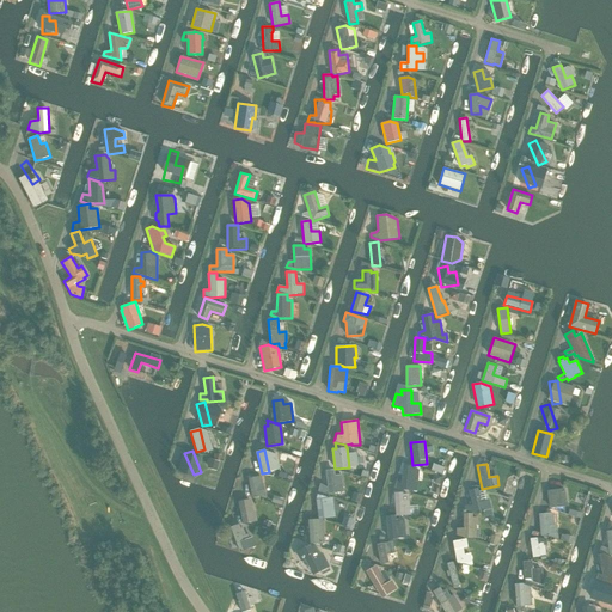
[(412,466),(403,465),(402,483),(397,483),(396,490),(417,491),(418,470),(412,466)]
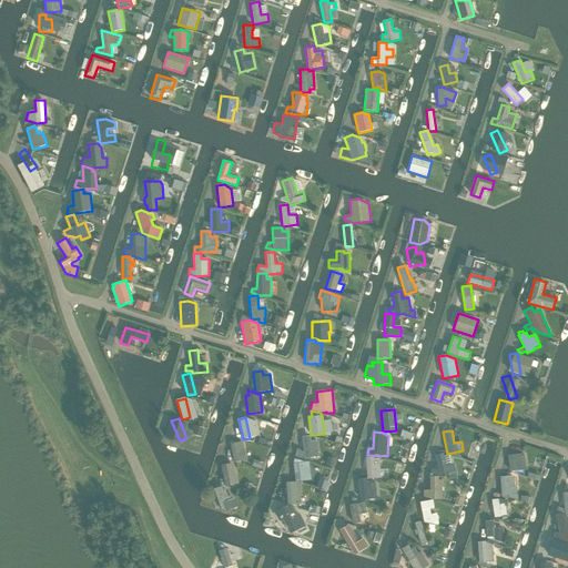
[(311,442),(311,436),(302,436),(304,453),(297,448),(295,456),(305,459),(305,458),(320,457),(317,440),(311,442)]
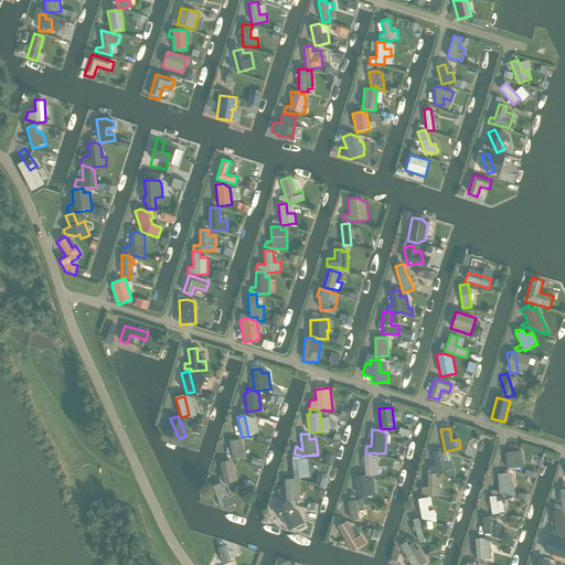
[(242,439),(230,441),(233,459),(245,457),(242,439)]
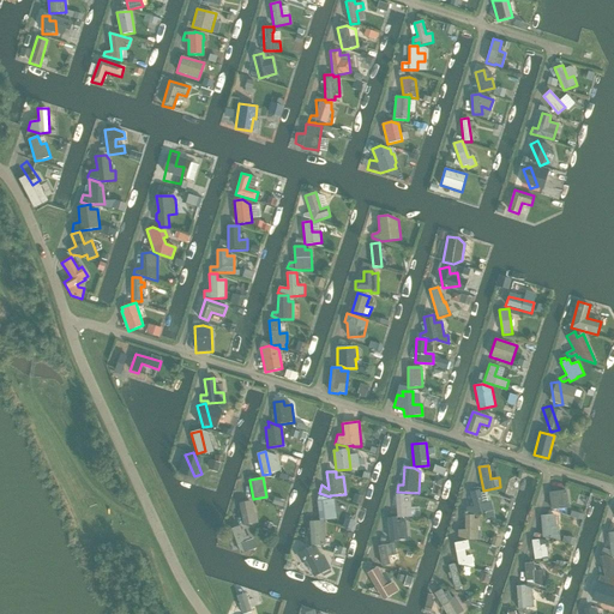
[(482,504),(479,489),(470,492),(474,506),(467,507),(468,512),(476,515),(485,513),(486,515),(494,518),(491,501),(482,504)]
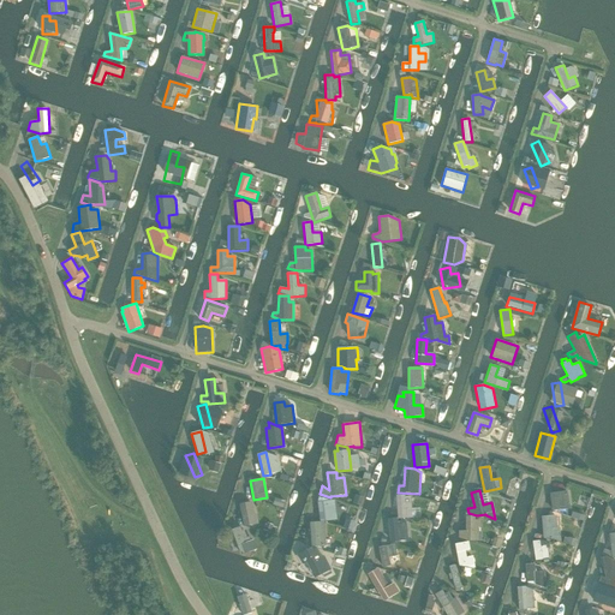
[(567,491),(550,493),(551,511),(568,508),(567,491)]
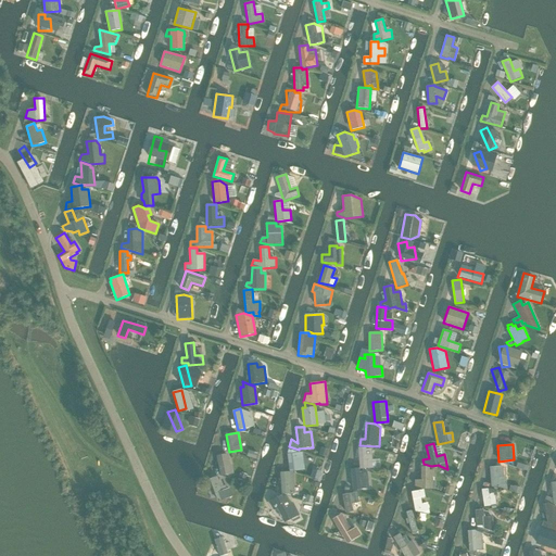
[(366,450),(366,447),(357,449),(359,469),(373,468),(371,449),(366,450)]
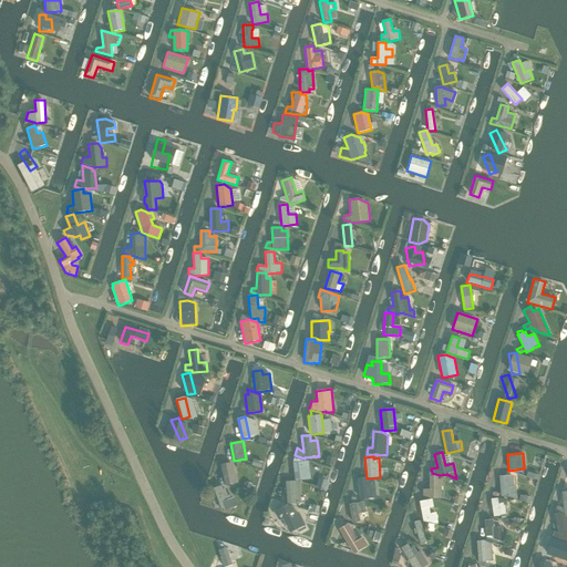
[(295,459),(294,463),(296,481),(309,480),(307,462),(295,459)]
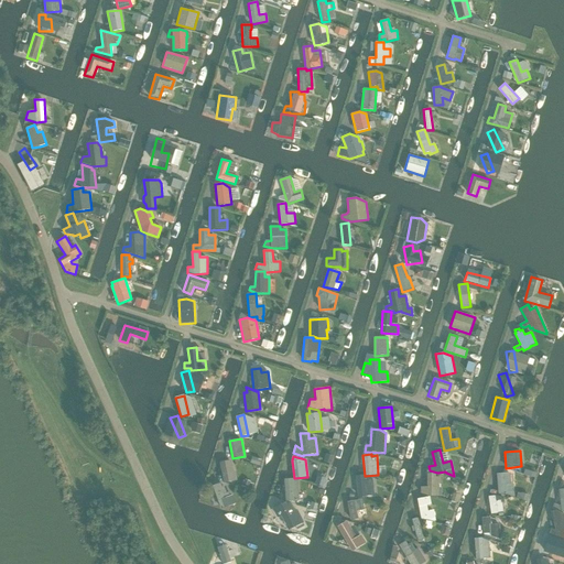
[(231,459),(219,462),(224,483),(237,480),(236,472),(234,472),(231,459)]
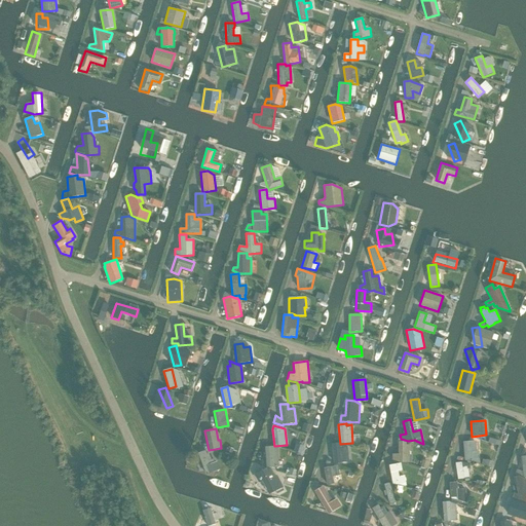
[(476,441),(463,442),(464,460),(472,459),(472,461),(480,463),(479,451),(477,451),(476,441)]
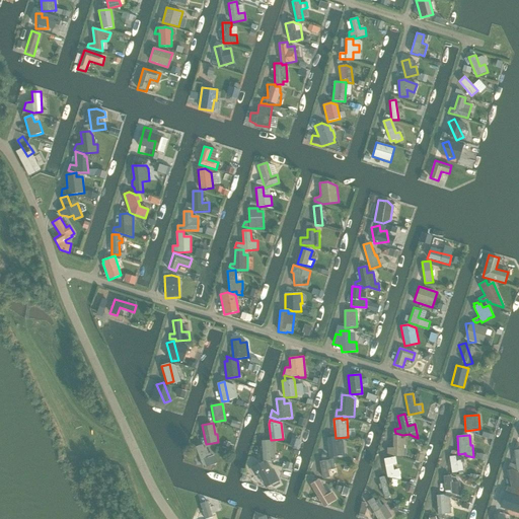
[(393,448),(387,448),(386,454),(394,456),(406,456),(406,448),(405,448),(405,439),(400,439),(400,436),(393,436),(393,448)]
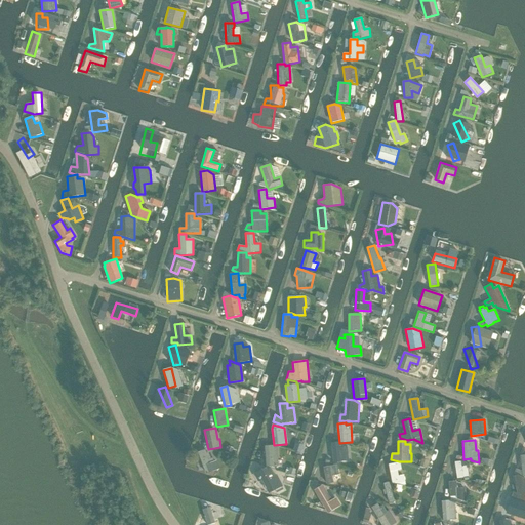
[(338,442),(331,443),(333,462),(349,460),(347,446),(339,447),(338,442)]
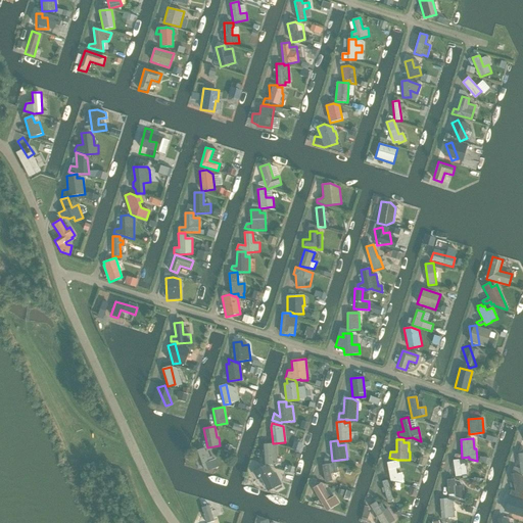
[(276,443),(264,444),(265,465),(278,464),(276,443)]
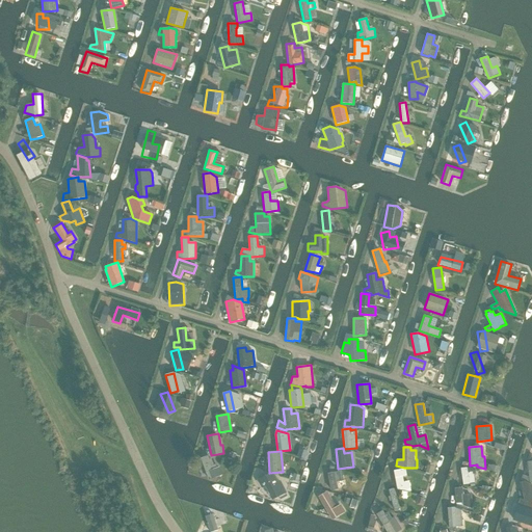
[(208,455),(201,458),(208,480),(222,475),(219,467),(216,468),(215,464),(212,466),(211,463),(213,462),(211,458),(209,458),(208,455)]
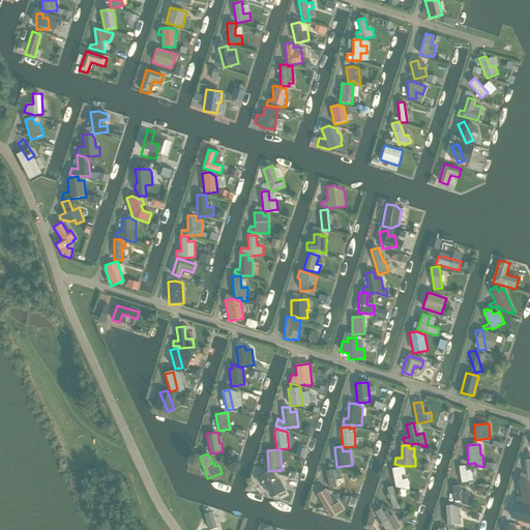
[(523,479),(524,479),(525,480),(528,480),(529,480),(529,459),(525,460),(527,475),(521,473),(519,477),(519,478),(523,479)]
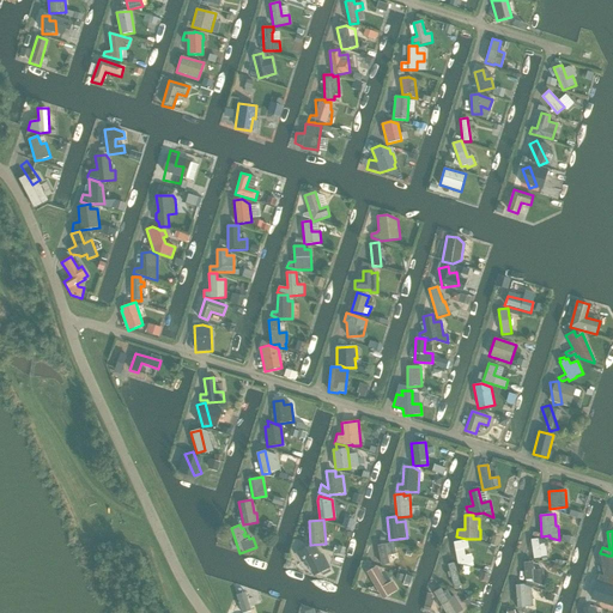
[(467,539),(454,541),(457,564),(474,566),(472,553),(465,554),(465,550),(469,550),(467,539)]
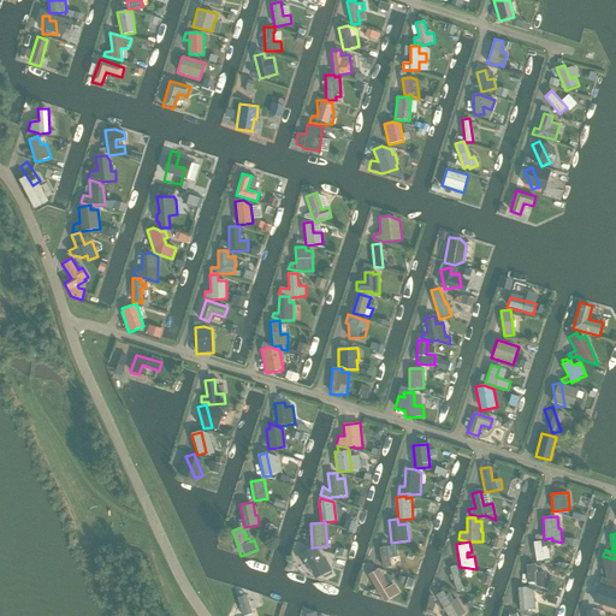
[(540,542),(533,543),(537,562),(544,561),(544,563),(550,563),(548,549),(551,549),(550,545),(542,546),(540,542)]
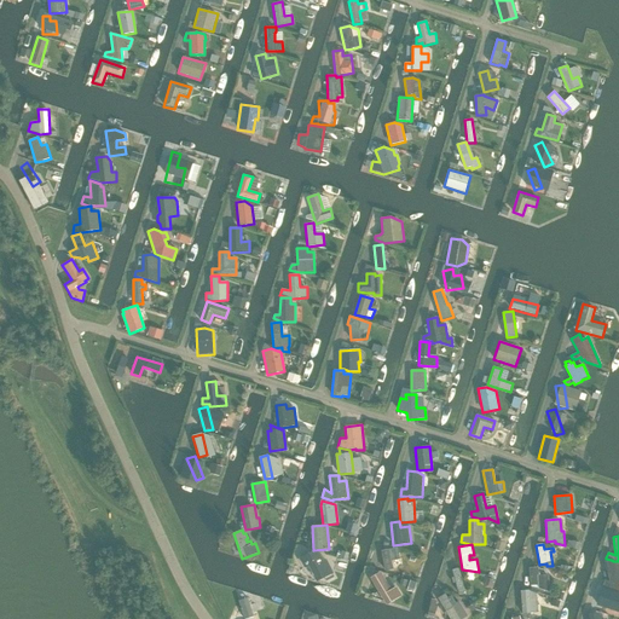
[(398,548),(381,550),(385,571),(393,570),(392,560),(399,559),(398,548)]
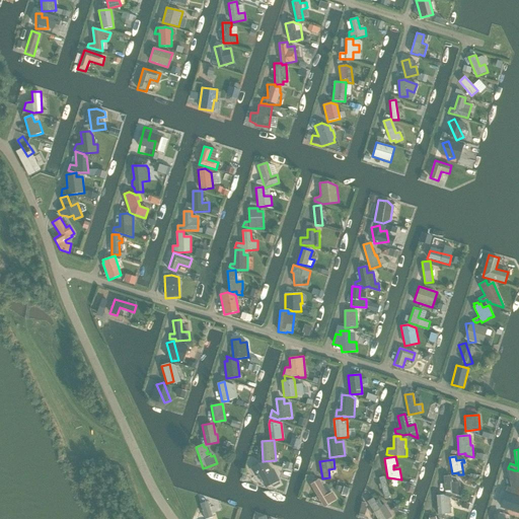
[(264,464),(263,461),(250,467),(254,476),(258,474),(265,488),(279,480),(274,468),(272,470),(268,462),(264,464)]
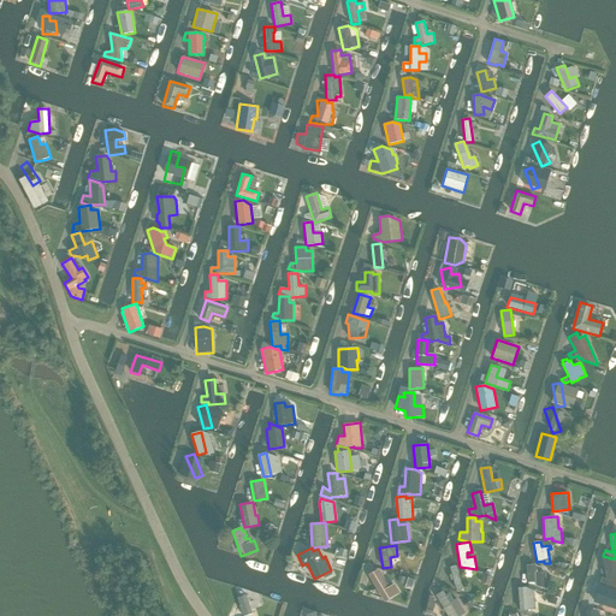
[(608,557),(602,558),(606,578),(605,579),(602,578),(600,582),(615,587),(615,561),(610,558),(609,557),(608,557)]
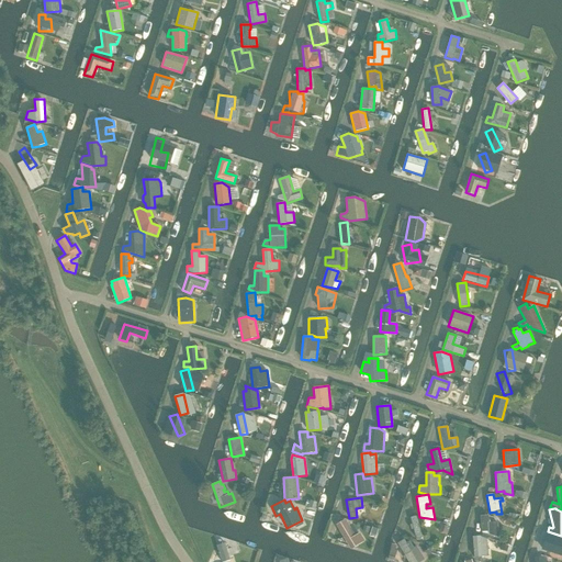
[(489,515),(480,516),(481,531),(489,531),(489,534),(498,538),(497,521),(490,523),(489,515)]
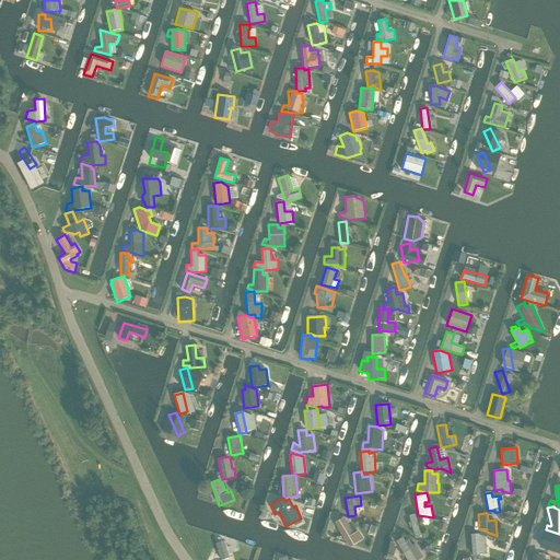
[(415,536),(421,535),(415,514),(409,515),(415,536)]
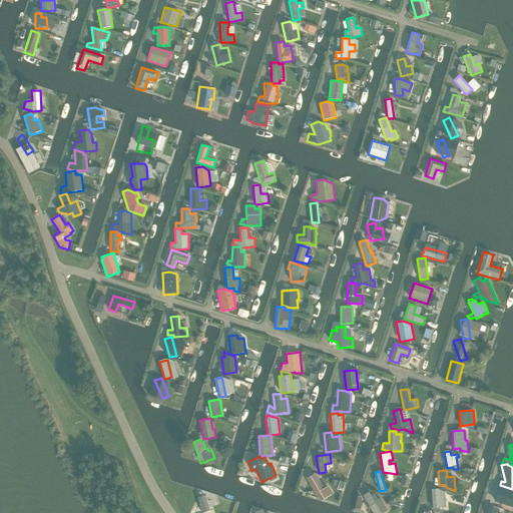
[(316,474),(307,479),(321,502),(333,494),(329,486),(325,489),(316,474)]
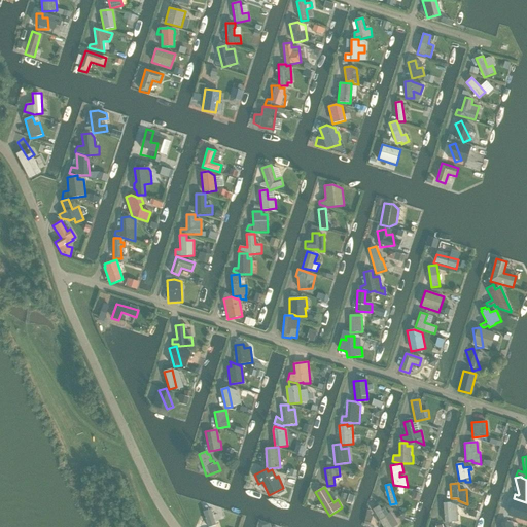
[(516,500),(507,502),(512,522),(525,519),(523,510),(519,511),(516,500)]
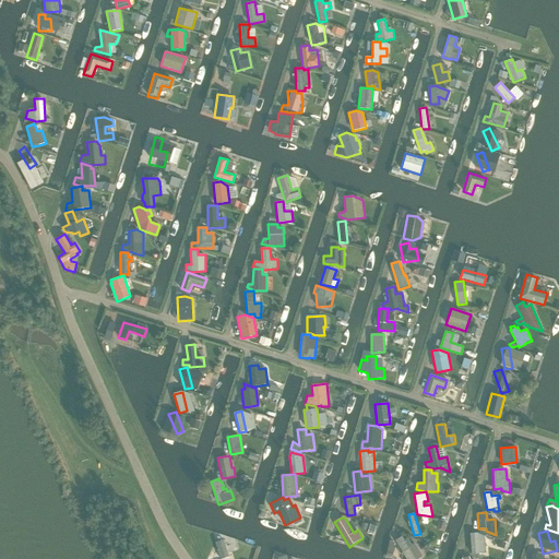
[(478,533),(471,534),(472,555),(486,554),(485,536),(478,533)]
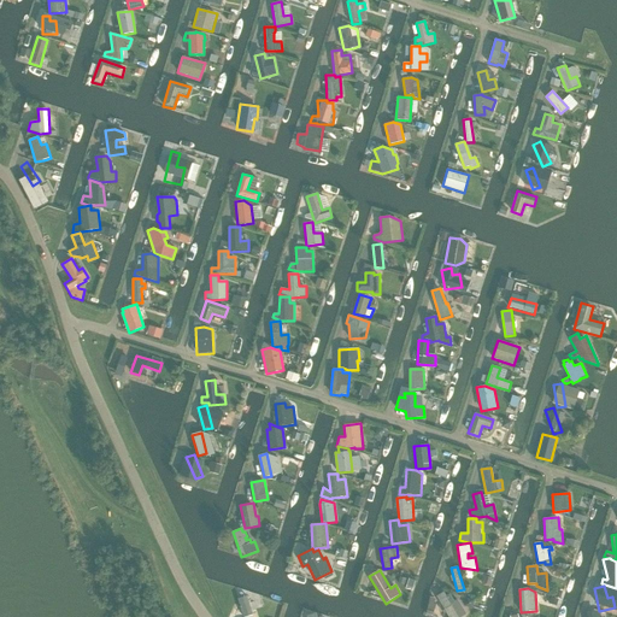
[(444,592),(436,597),(448,616),(460,616),(466,613),(458,599),(453,601),(450,594),(446,597),(444,592)]
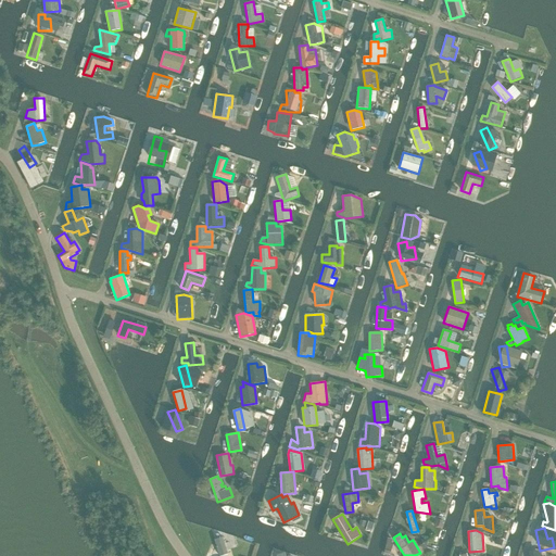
[(219,555),(220,555),(228,554),(223,536),(214,540),(219,555)]
